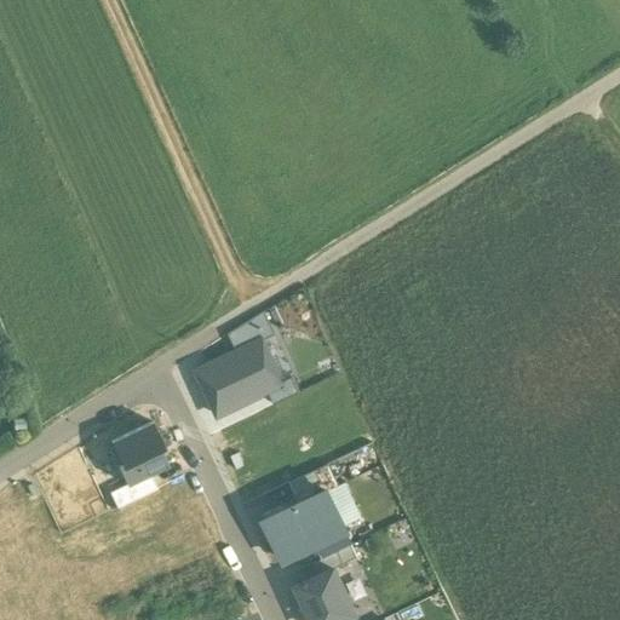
[(227,334),(235,351),(259,339),(273,333),(262,313),(227,334)]
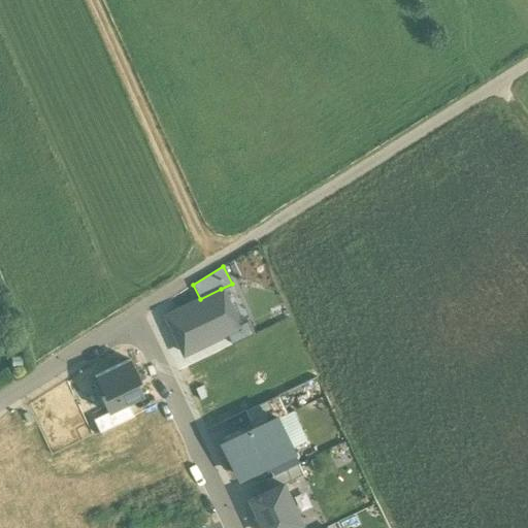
[(165,316),(184,353),(228,332),(239,326),(221,289),(200,299),(165,316)]
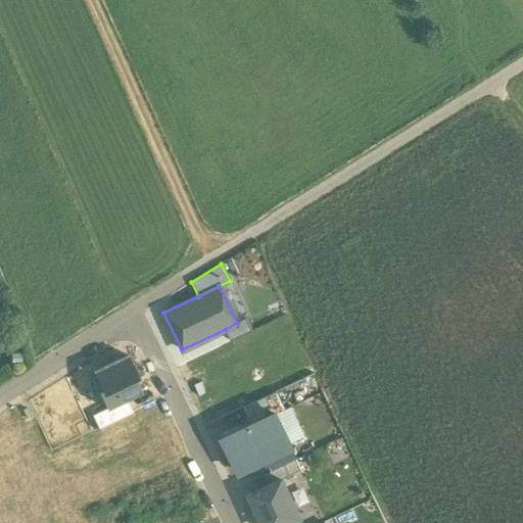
[(237,323),(226,329),(232,341),(253,331),(247,318),(237,323)]
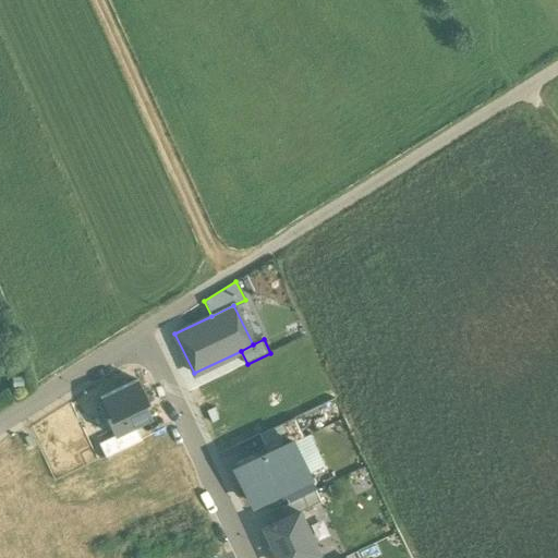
[(150,419),(144,404),(146,403),(135,380),(98,397),(108,419),(105,420),(112,436),(150,419)]
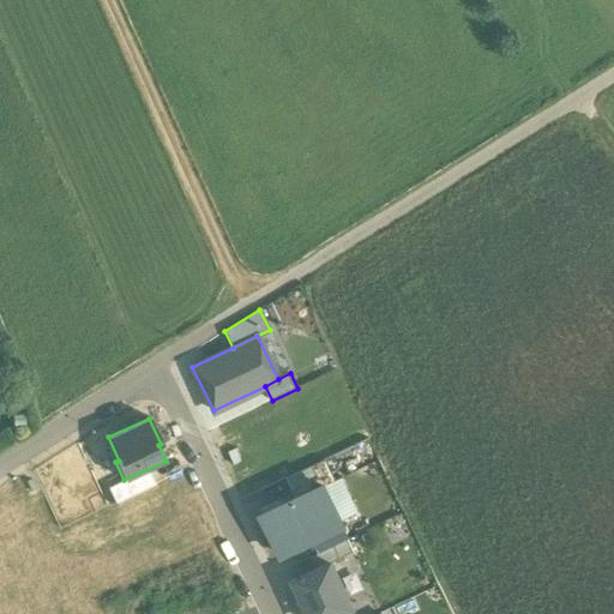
[(263,515),(281,554),(315,539),(341,527),(345,524),(325,485),(263,515)]
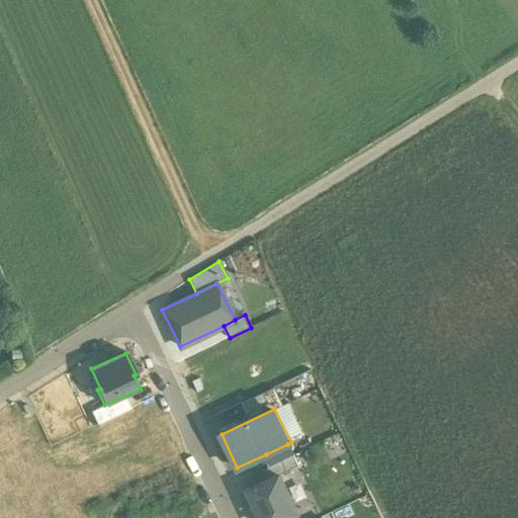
[(287,444),(266,454),(271,465),(292,455),(287,444)]
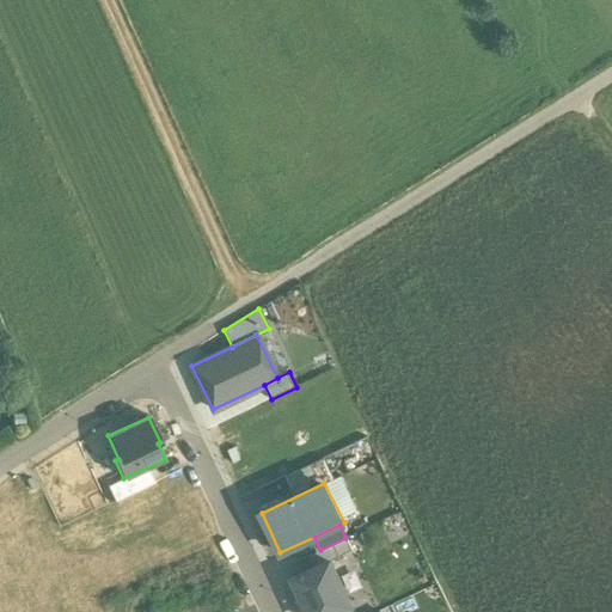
[(320,550),(308,556),(314,569),(330,561),(353,550),(346,538),(320,550)]
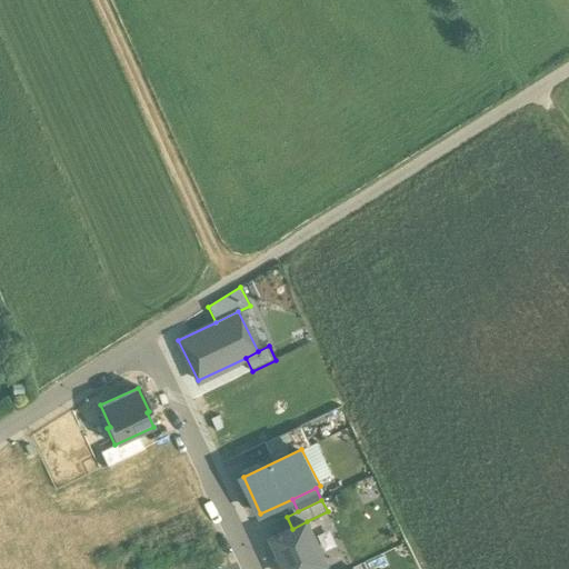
[(272,539),(287,568),(317,568),(328,563),(307,521),(292,529),(272,539)]
